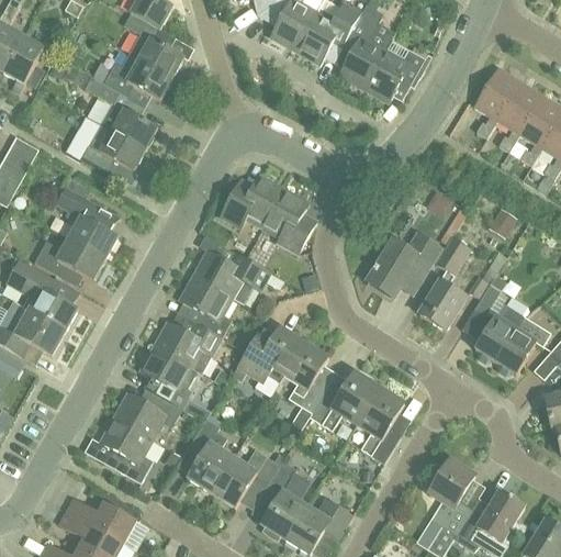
[(82,6),(75,0),(70,0),(66,8),(77,14),(82,6)]
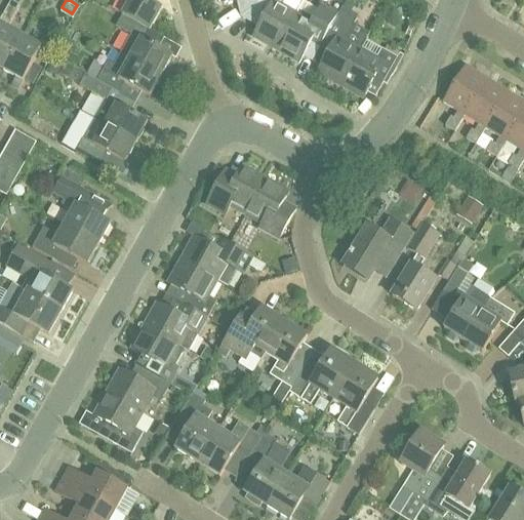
[(122,11),(149,27),(161,4),(154,0),(126,0),(121,10),(122,11)]
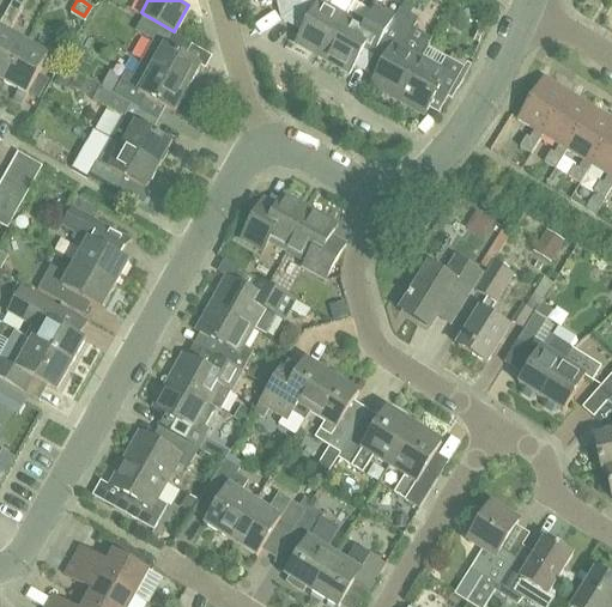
[(304,0),(314,5),(295,38),(321,54),(345,11),(327,1),(328,0),(304,0)]
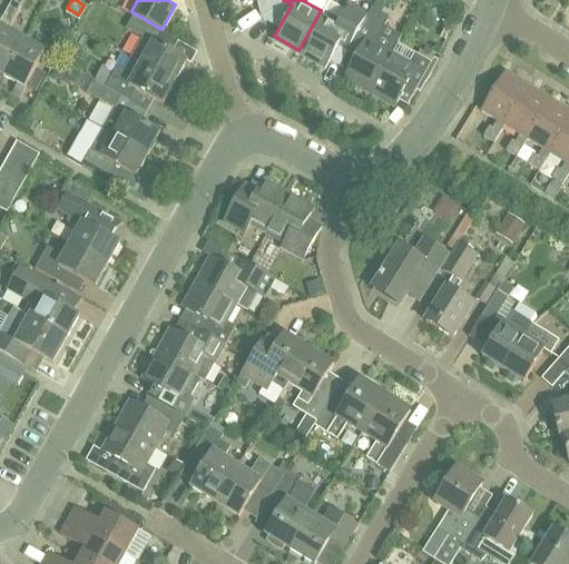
[(321,10),(298,50),(324,65),(332,50),(342,55),(349,42),(365,12),(347,2),(345,7),(333,0),(326,0),(321,10)]
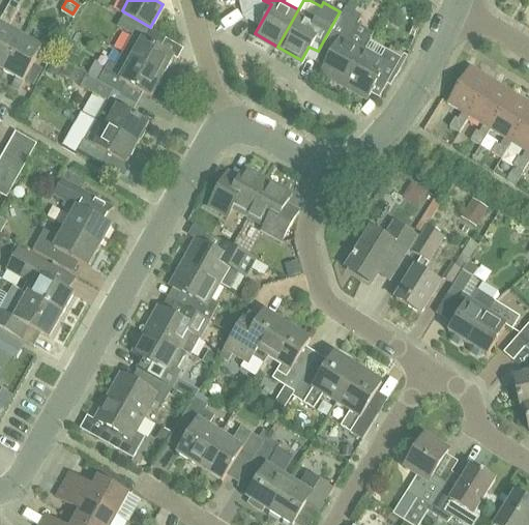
[(340,11),(324,39),(333,45),(319,69),(343,83),(363,46),(373,29),(356,20),(361,12),(353,8),(357,1),(355,0),(347,0),(340,11)]
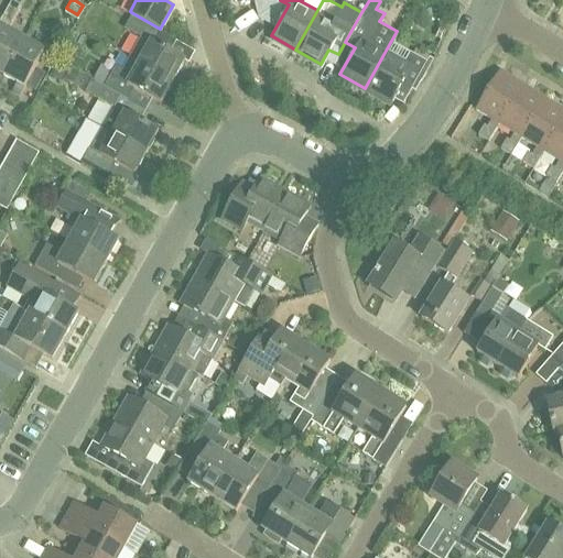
[(0,26),(4,19),(10,22),(18,8),(8,2),(0,15),(0,26)]
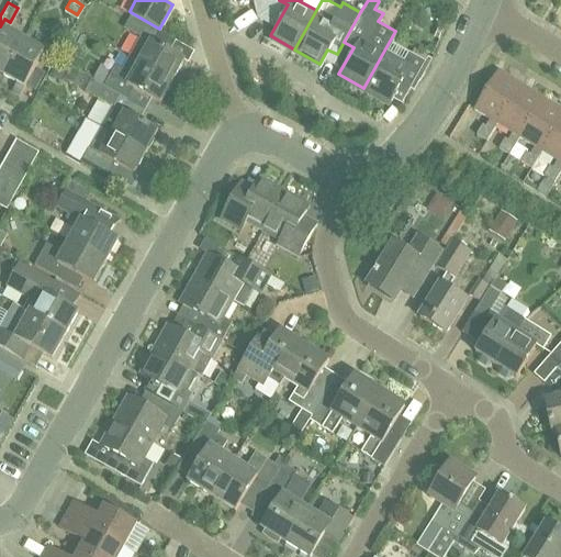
[(175,37),(159,29),(131,12),(124,25),(139,33),(127,54),(137,59),(171,78),(183,57),(168,48),(175,37)]
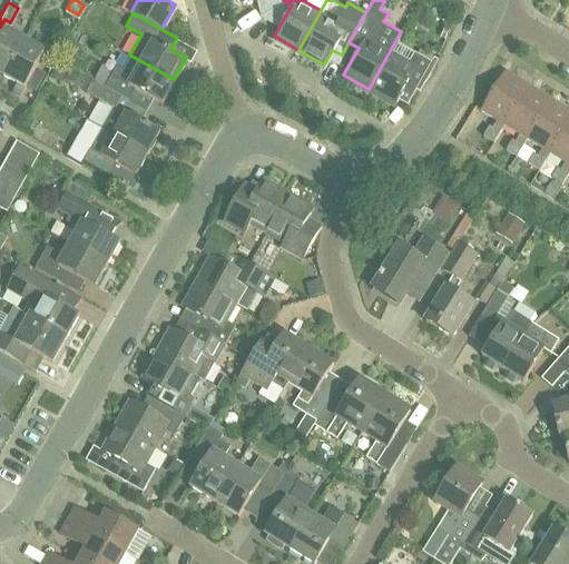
[(7,27),(10,22),(5,19),(0,27),(0,71),(2,72),(23,36),(7,27)]
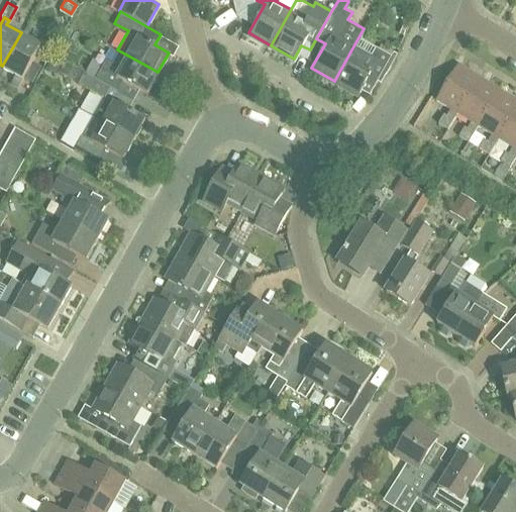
[(40,43),(21,32),(2,66),(15,73),(10,81),(17,85),(40,43)]
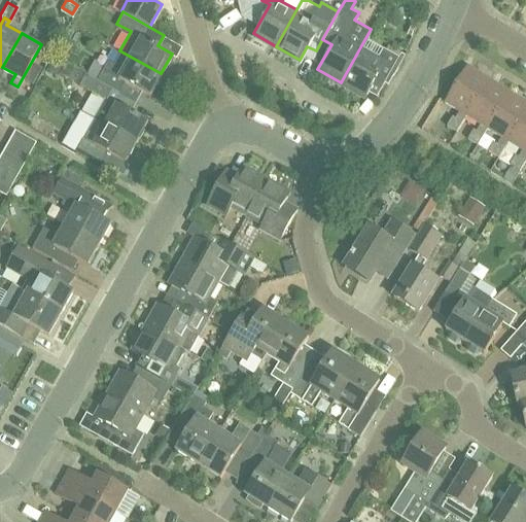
[(377,55),(361,45),(341,82),(364,95),(367,89),(376,94),(389,70),(393,72),(406,51),(400,49),(398,54),(382,44),(377,55)]
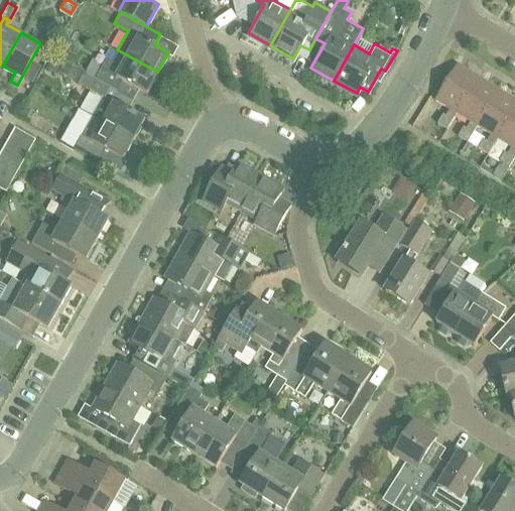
[(96,56),(88,72),(110,85),(116,88),(122,77),(146,91),(157,72),(126,54),(120,65),(117,64),(103,60),(96,56)]
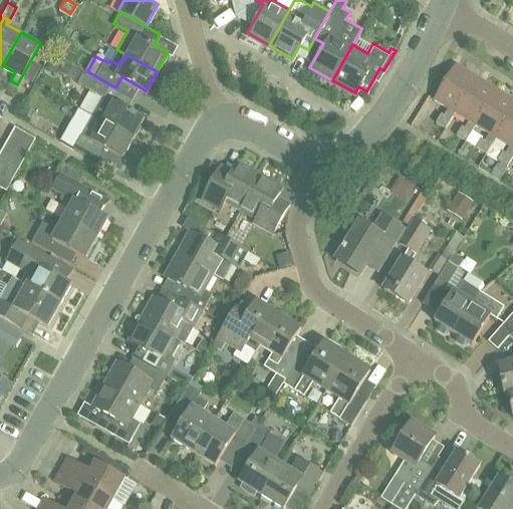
[(445,125),(455,109),(477,74),(455,60),(433,96),(448,105),(443,111),(441,110),(428,132),(435,137),(443,123),(445,125)]
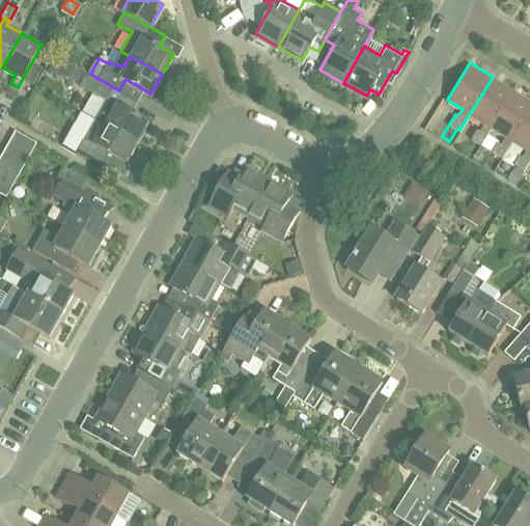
[(113,87),(90,74),(86,72),(79,83),(107,99),(113,87)]
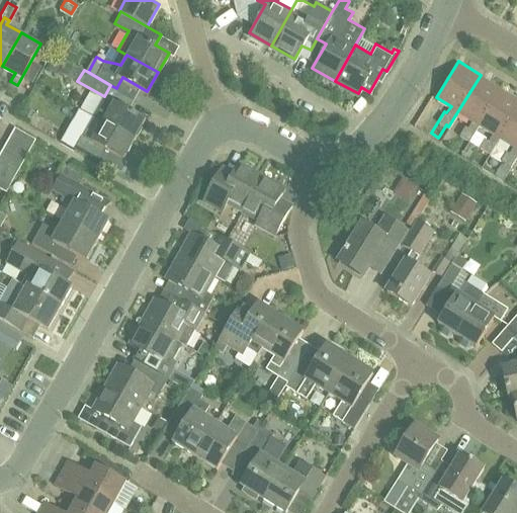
[(481,75),(458,110),(471,119),(467,125),(464,123),(459,133),(468,139),(479,123),(501,87),(481,75)]
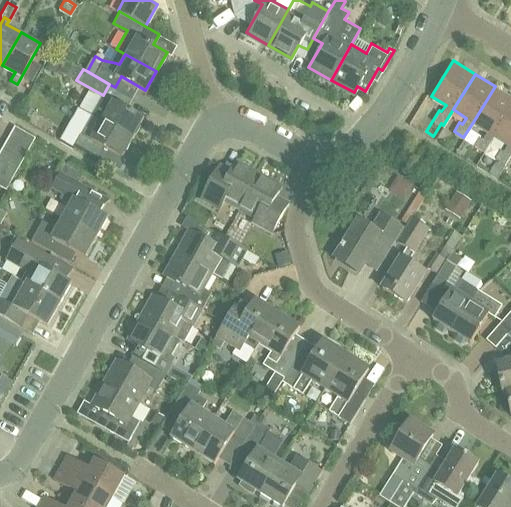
[(510,105),(510,96),(495,86),(473,122),(486,130),(482,137),(480,135),(474,144),(484,150),(493,134),(510,105)]
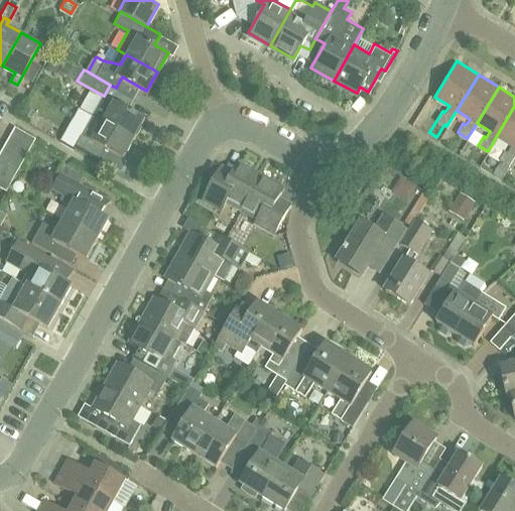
[(91,113),(133,137),(144,117),(113,100),(108,97),(104,104),(98,101),(91,113)]
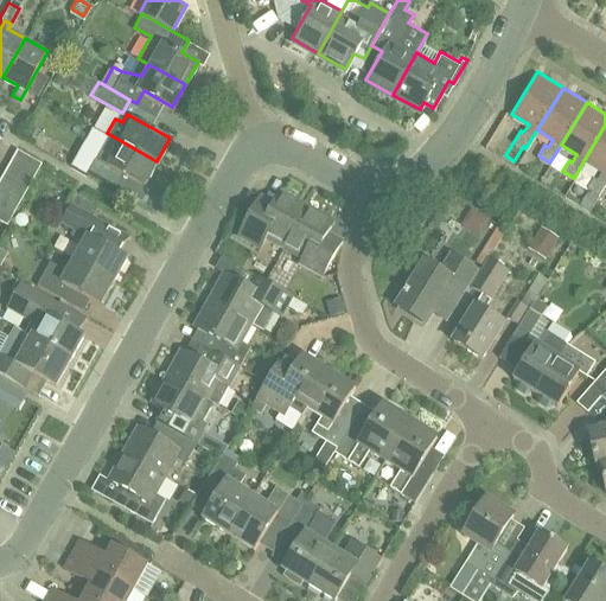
[(605,125),(585,159),(601,170),(597,177),(593,176),(586,185),(598,192),(605,179),(605,125)]
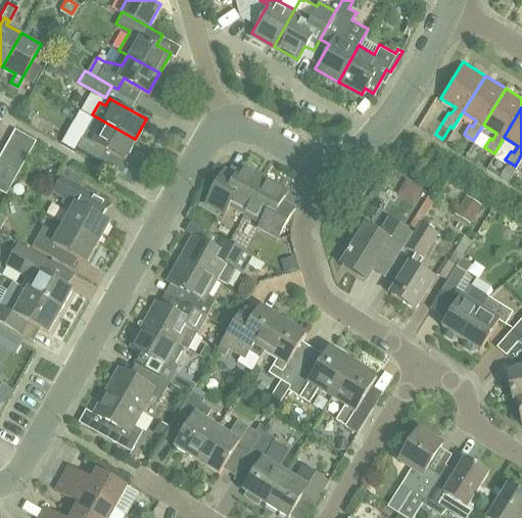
[(135,139),(92,114),(76,145),(100,158),(106,148),(124,158),(135,139)]
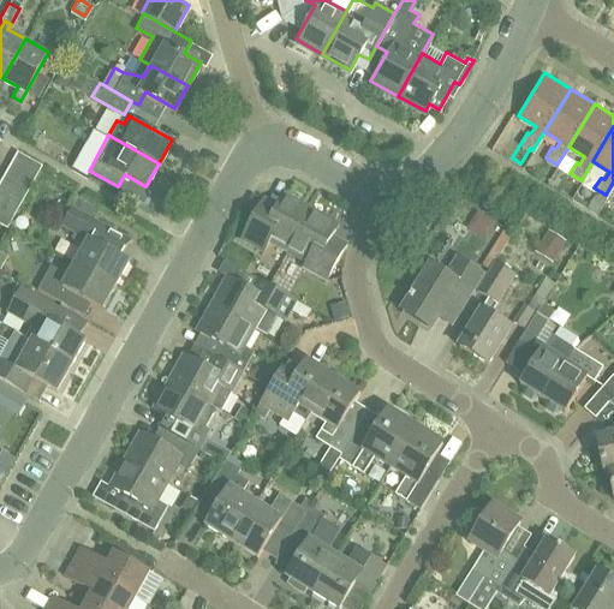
[(10,161),(35,174),(42,162),(17,148),(10,161)]
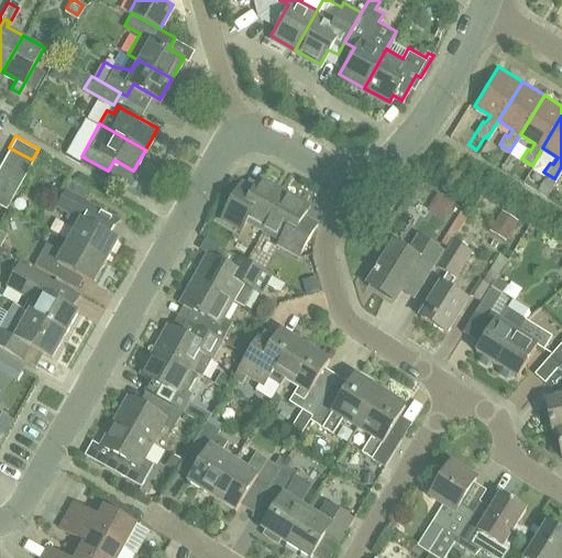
[(32,160),(9,148),(2,159),(25,172),(32,160)]
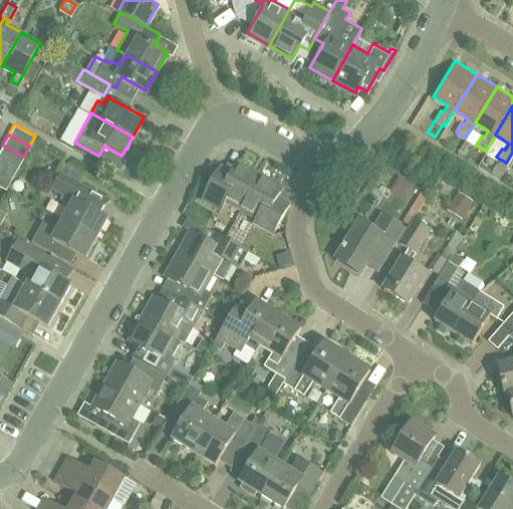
[(23,157),(2,145),(0,148),(0,157),(17,167),(23,157)]
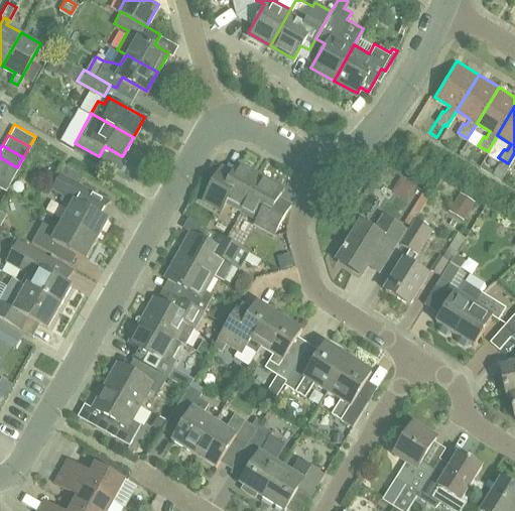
[(0,171),(11,177),(17,167),(0,157),(0,171)]
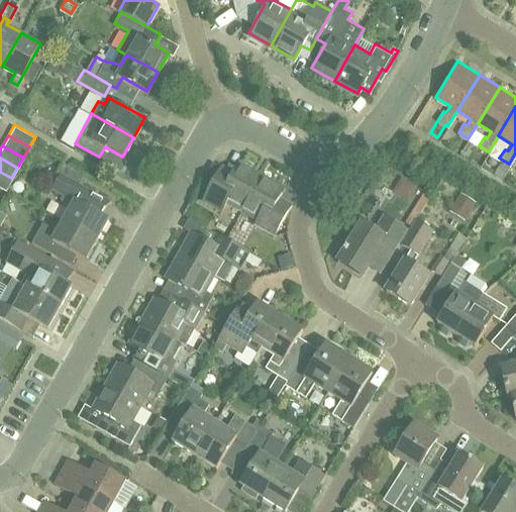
[(241,209),(262,173),(238,161),(232,171),(222,165),(204,198),(221,207),(226,200),(241,209)]
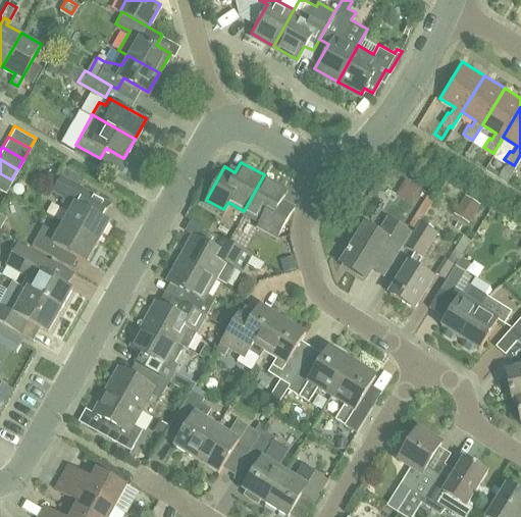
[(11,179),(0,173),(0,188),(5,191),(11,179)]
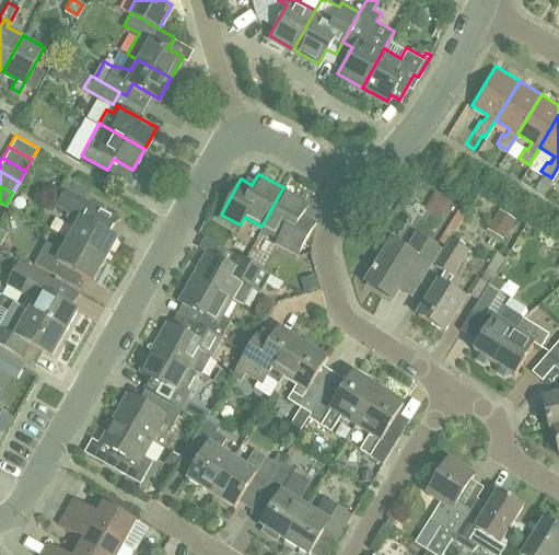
[(68,236),(105,257),(117,235),(83,217),(92,201),(66,187),(57,203),(68,208),(65,214),(74,224),(68,236)]
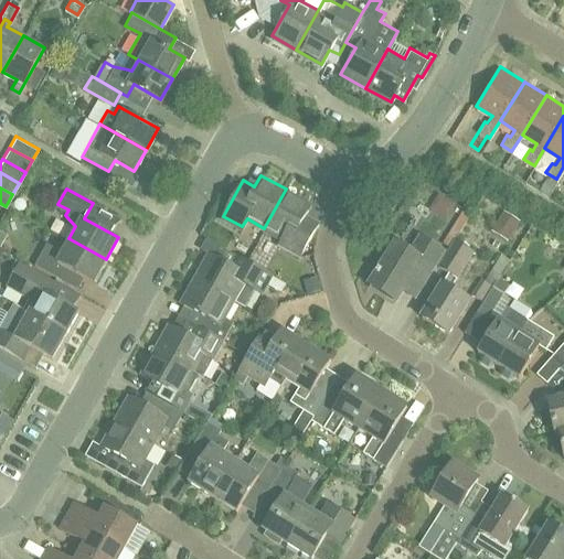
[(286,189),(264,228),(280,237),(278,242),(300,254),(318,222),(305,214),(310,203),(286,189)]
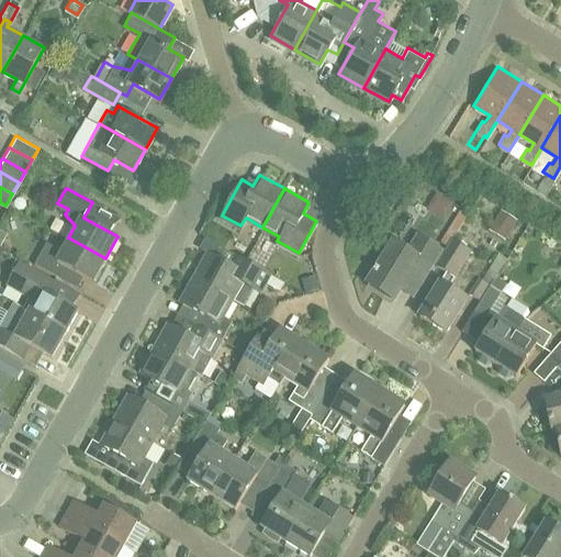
[(436,205),(452,212),(459,198),(442,190),(436,205)]
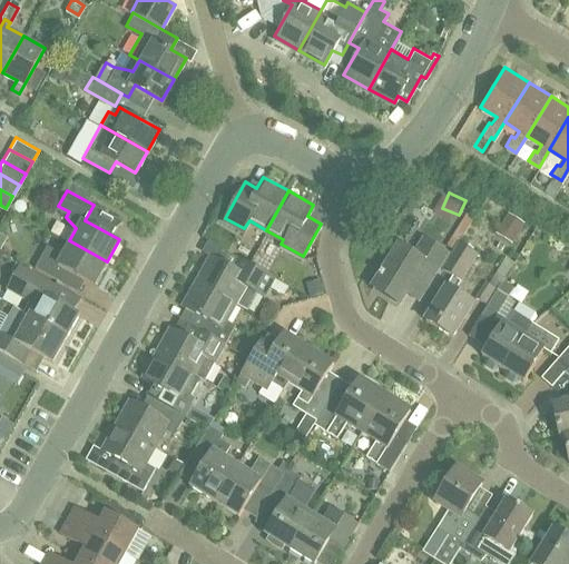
[(453,246),(458,239),(474,213),(468,208),(447,243),(453,246)]
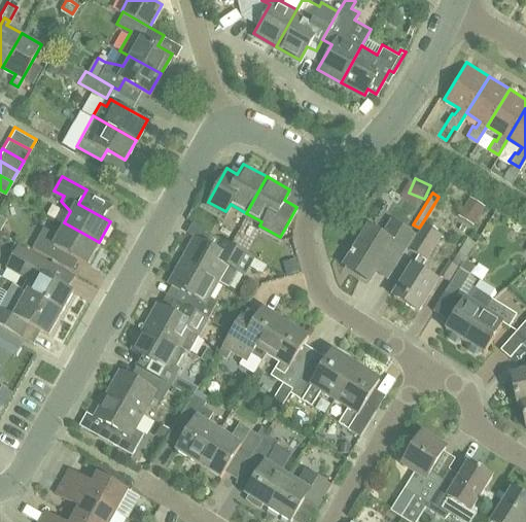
[(487,224),(500,205),(484,194),(470,213),(487,224)]
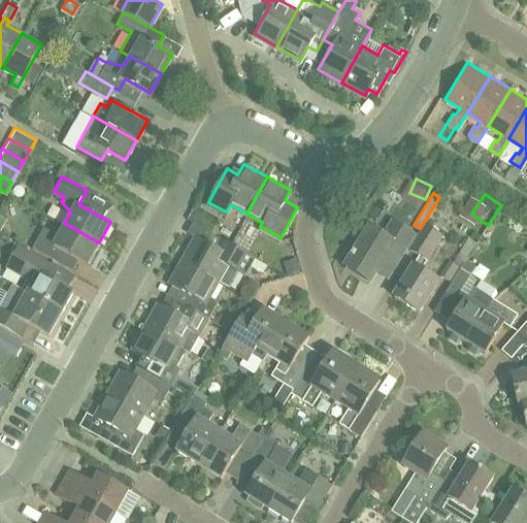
[(395,259),(414,231),(392,218),(382,235),(367,226),(344,263),(369,279),(385,253),(395,259)]
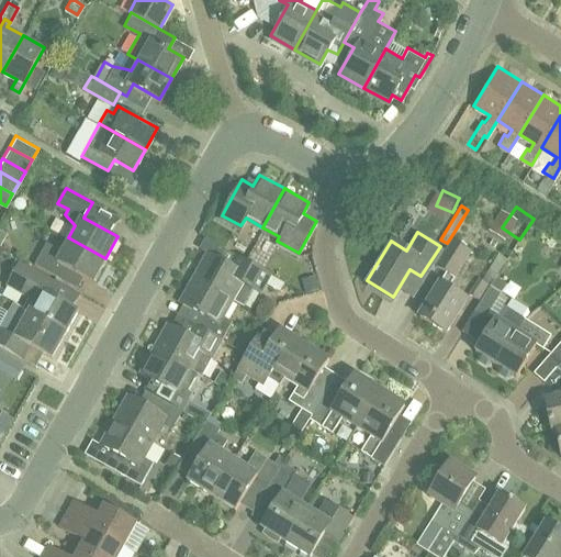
[(451,236),(447,243),(435,263),(447,269),(439,280),(418,313),(445,330),(466,297),(447,285),(470,247),(451,236)]
